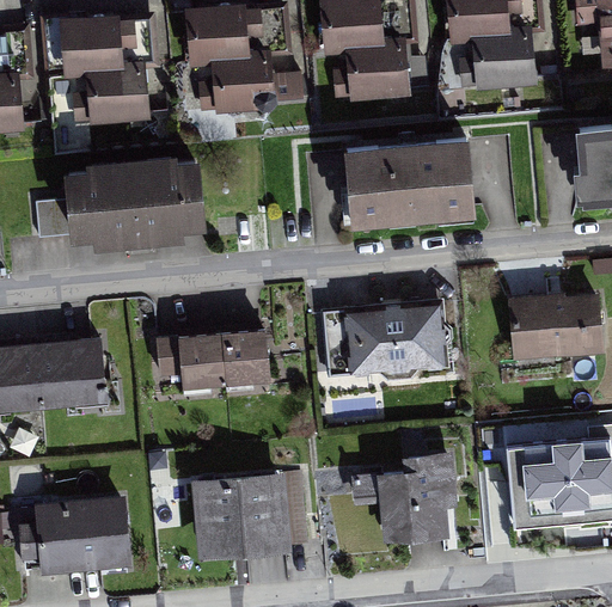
[(350,48),(355,98),(409,92),(404,46),(390,48),(385,0),(322,0),(328,50),(350,48)]
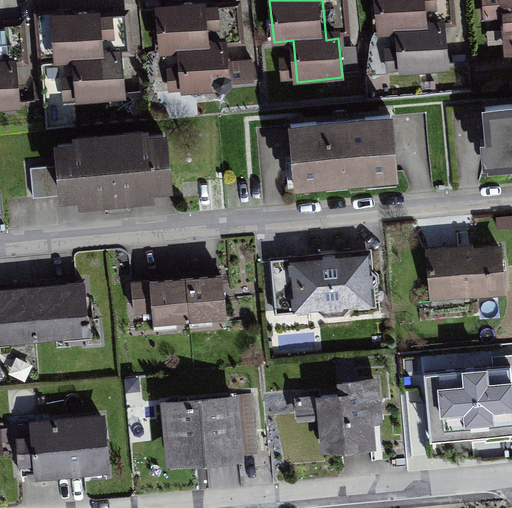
[(398,29),(402,71),(444,66),(440,30),(429,32),(425,0),(375,0),(379,31),(398,29)]
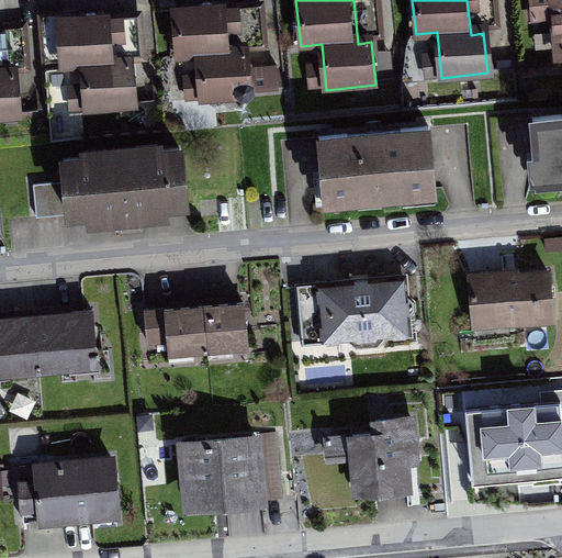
[(561,0),(547,0),(553,57),(561,56),(561,0)]
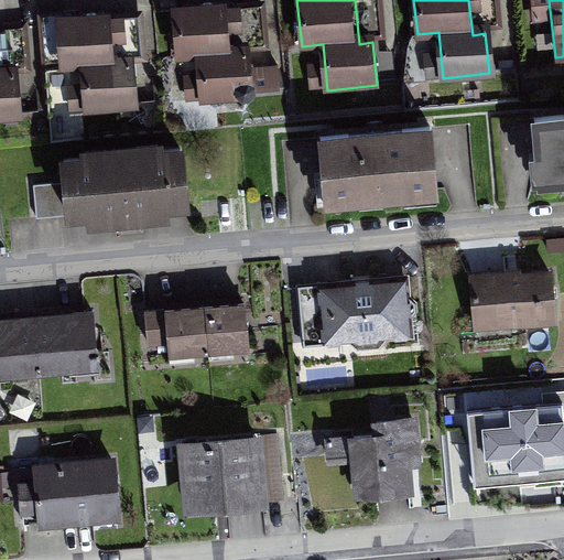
[(197,58),(202,105),(251,99),(247,56),(235,57),(229,3),(171,9),(176,61),(197,58)]
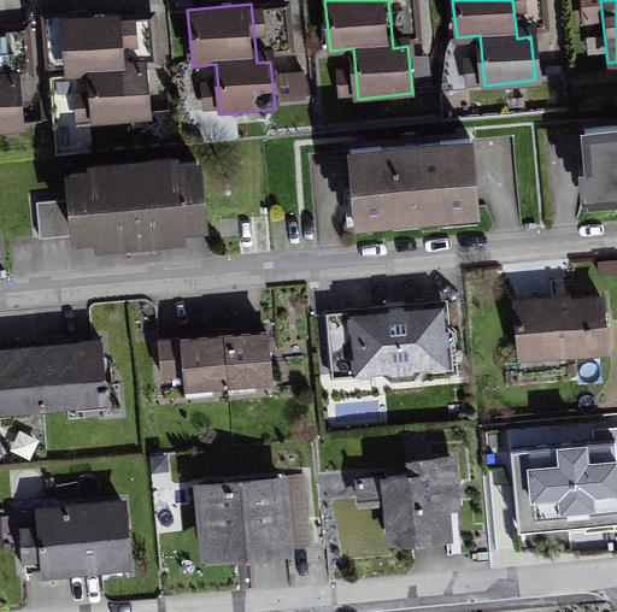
[(92,75),(97,125),(150,121),(145,75),(131,76),(125,17),(64,23),(69,77),(92,75)]
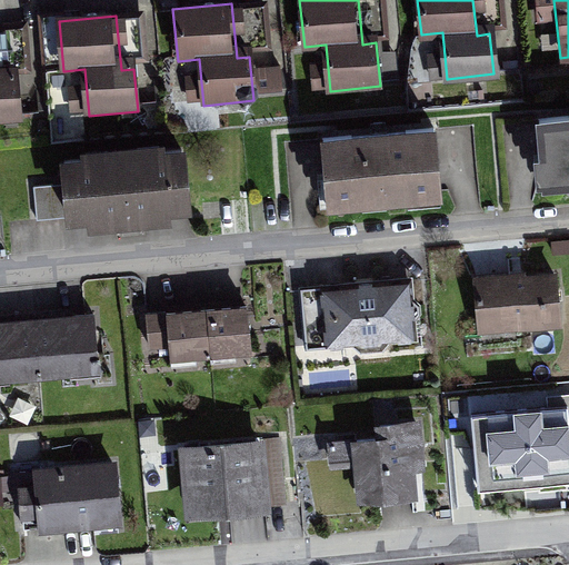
[(0,124),(19,122),(15,77),(2,78),(0,58),(0,124)]
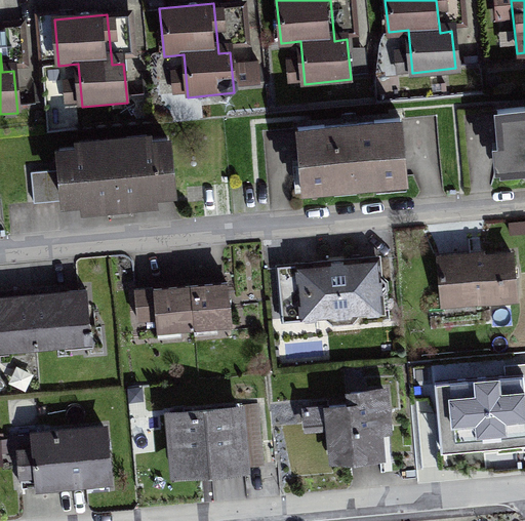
[(524,103),(495,106),(500,164),(524,161),(524,103)]
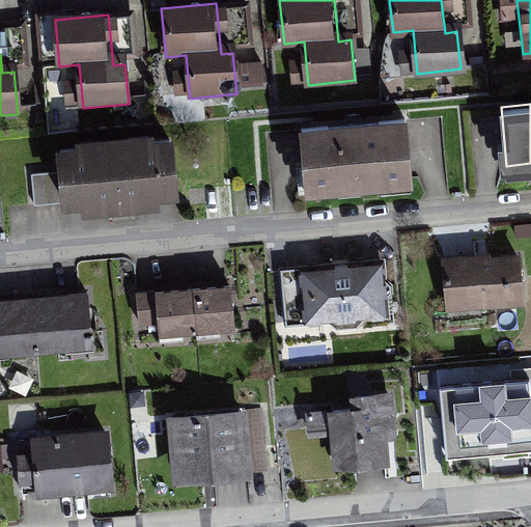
[(298,127),(304,187),(411,177),(406,117),(298,127)]
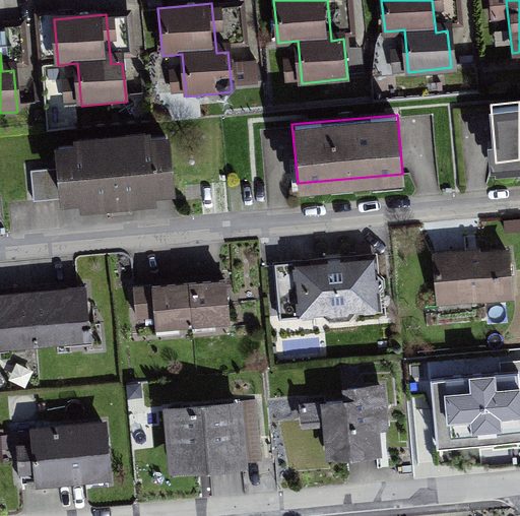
[(57,142),(62,198),(170,189),(165,133),(57,142)]
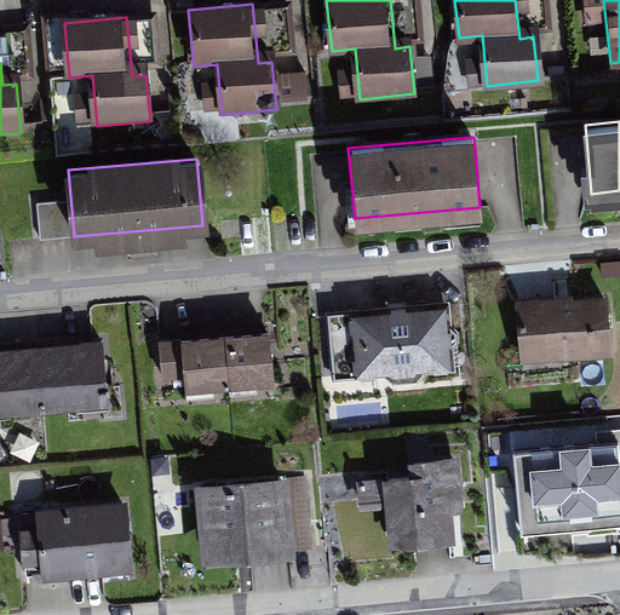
[(518,306),(523,363),(610,355),(606,298),(518,306)]
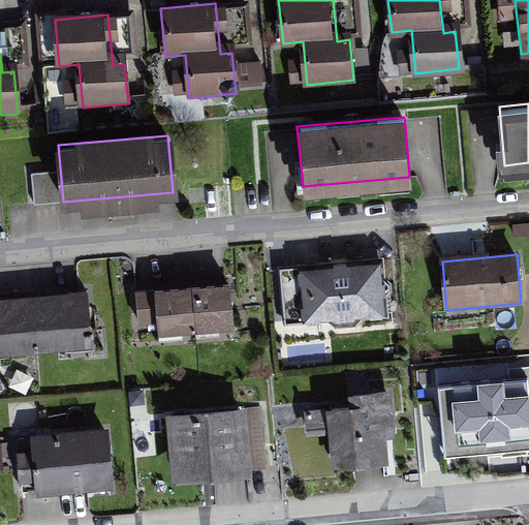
[(279,273),(286,332),(394,320),(387,260),(279,273)]
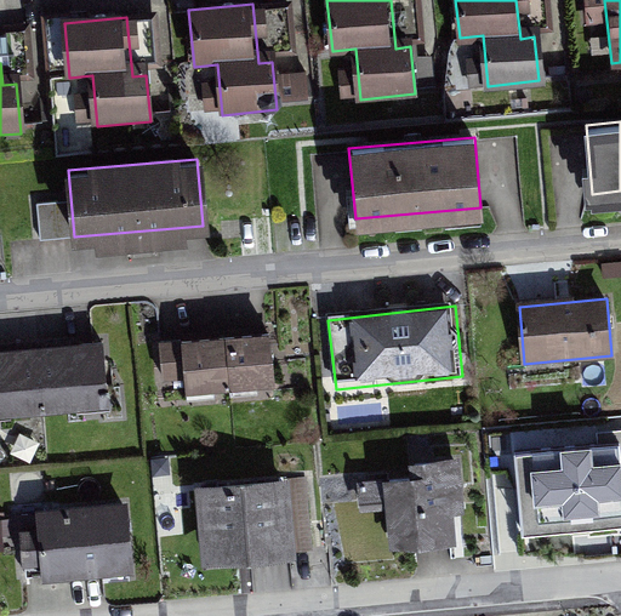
[(181,341),(186,392),(275,382),(271,331),(245,334),(216,337),(181,341)]
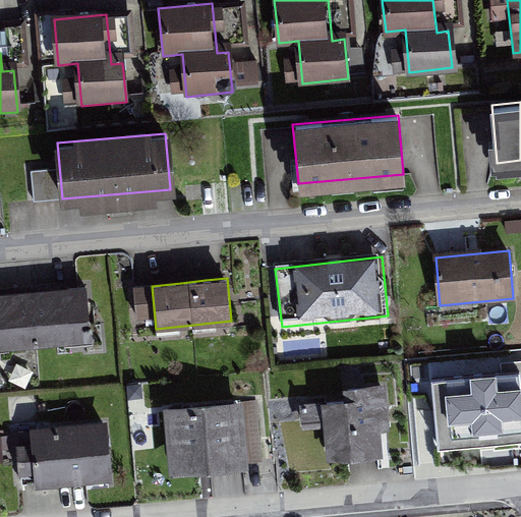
[(12,294),(0,295),(0,350),(91,343),(85,288),(58,290),(12,294)]
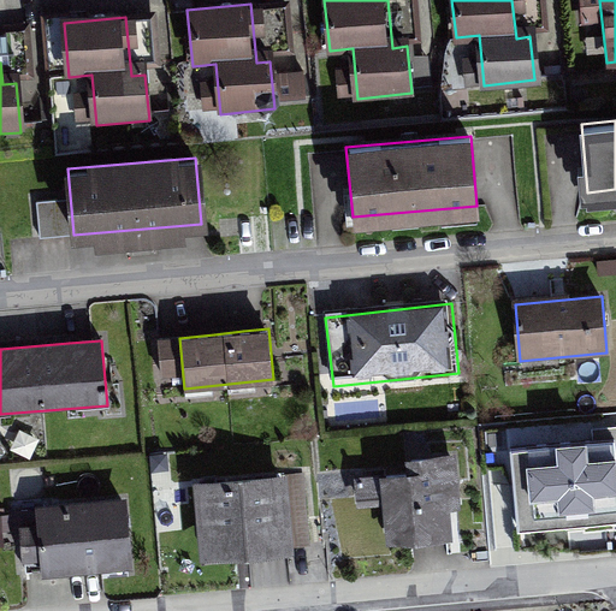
[(509,454),(516,535),(615,526),(615,449),(615,443),(509,454)]
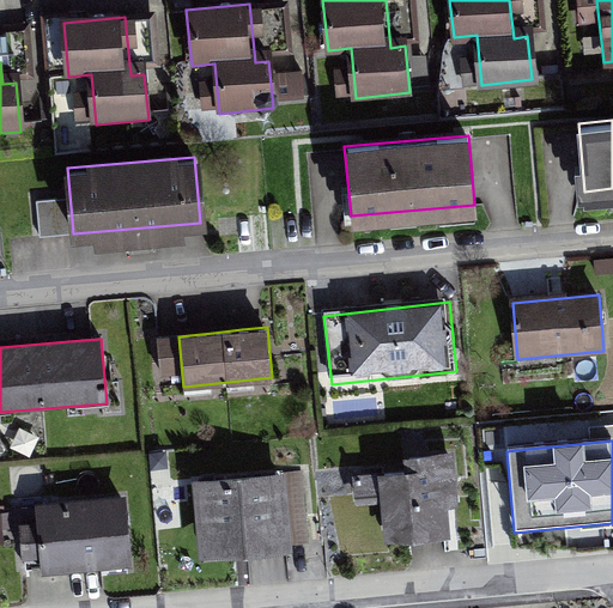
[(371,476),(378,543),(448,537),(445,505),(457,504),(453,455),(396,460),(398,474),(371,476)]
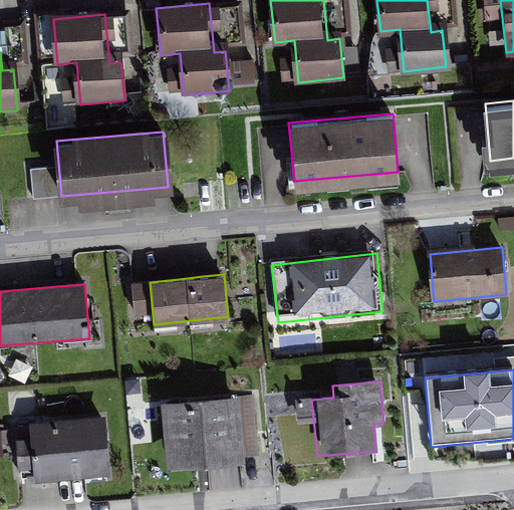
[(162,405),(167,464),(242,458),(237,399),(162,405)]
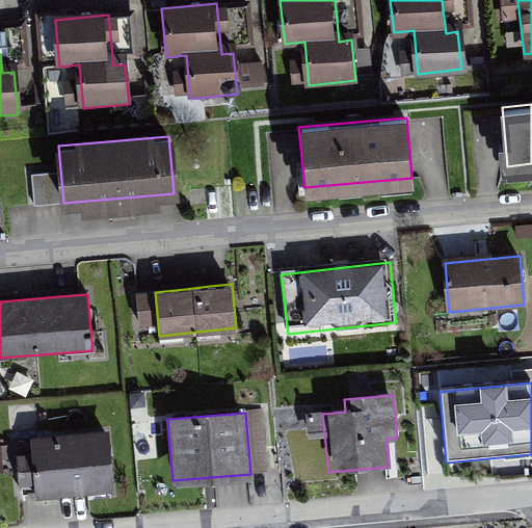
[(31,442),(37,501),(113,493),(107,434),(31,442)]
